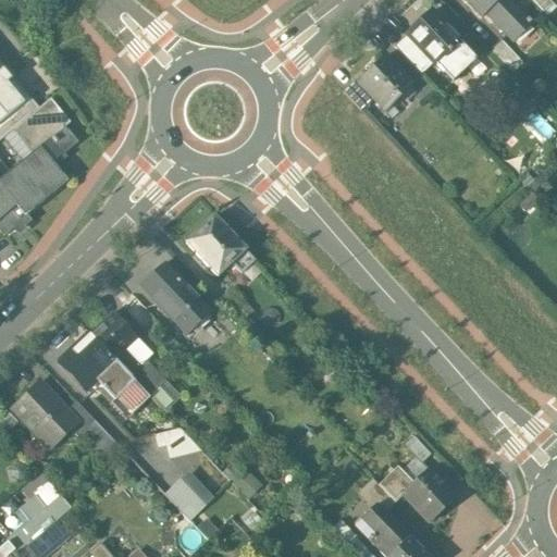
[(465,0),(481,17),(485,14),(499,0),(465,0)]
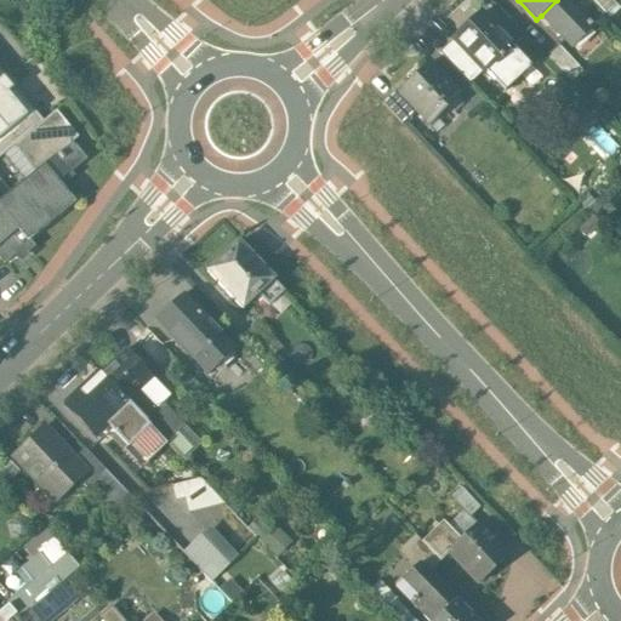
[(592,27),(567,0),(557,0),(541,16),(571,47),(592,27)]
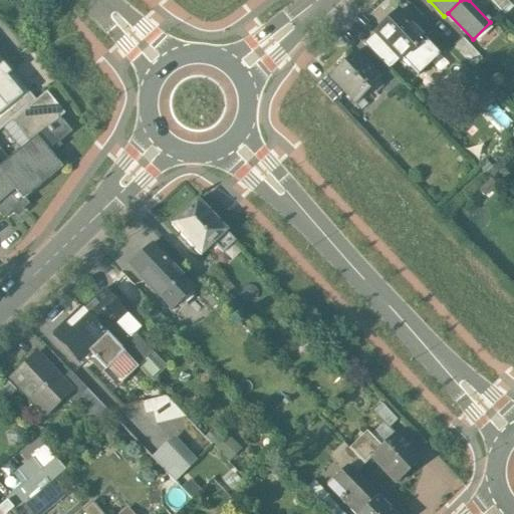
[(425,37),(399,10),(374,32),(401,60),(425,37)]
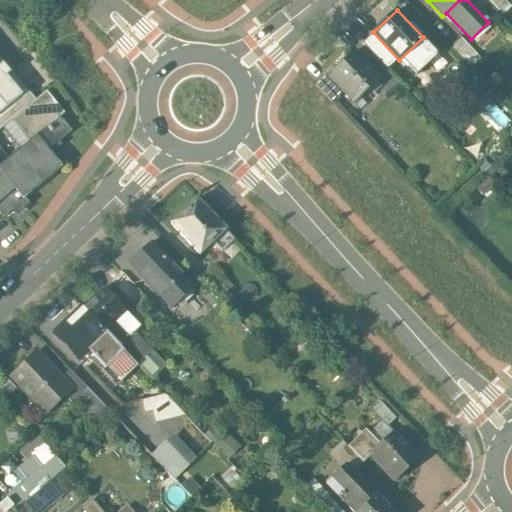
[(379,80),(354,53),(329,76),(344,91),(355,103),(379,80)]
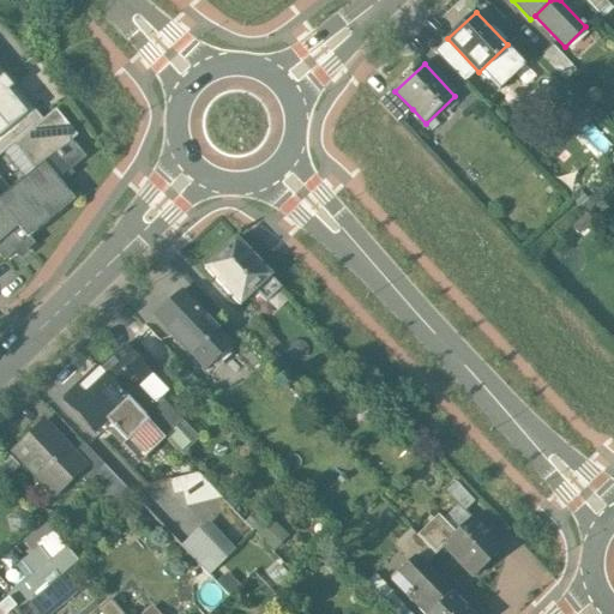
[(0,156),(13,145),(42,121),(0,71),(0,156)]
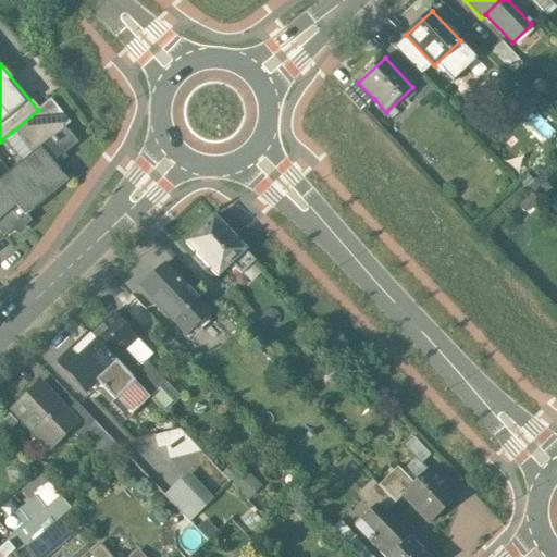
[(374,99),(358,83),(357,81),(344,94),(361,112),(374,99)]
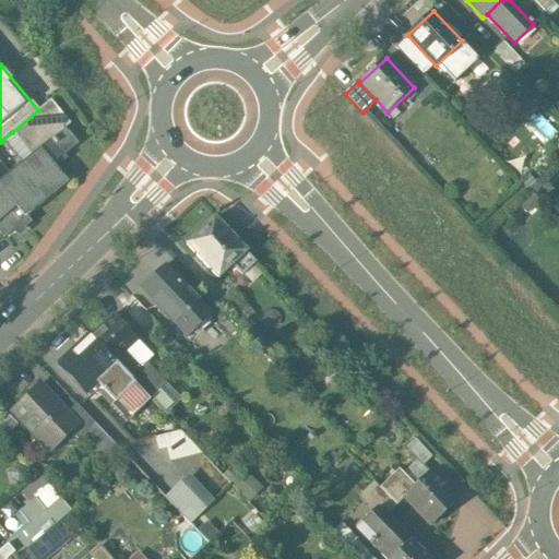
[(38,110),(12,132),(32,156),(63,129),(64,129),(70,125),(50,100),(38,110)]
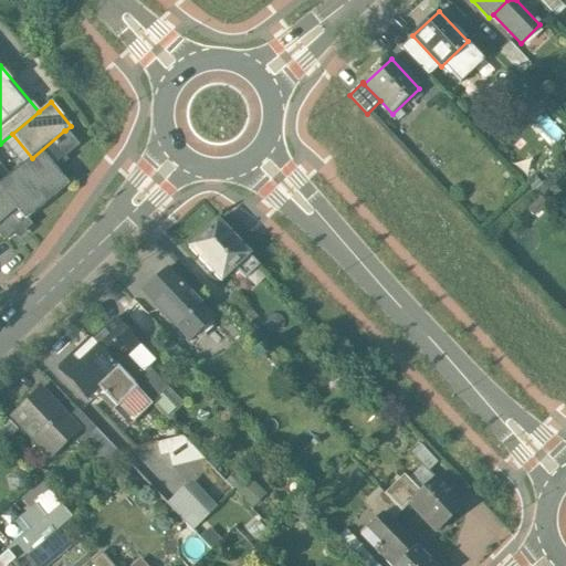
[(0,184),(0,188),(27,220),(67,186),(52,168),(79,146),(65,130),(64,130),(32,158),(0,184)]
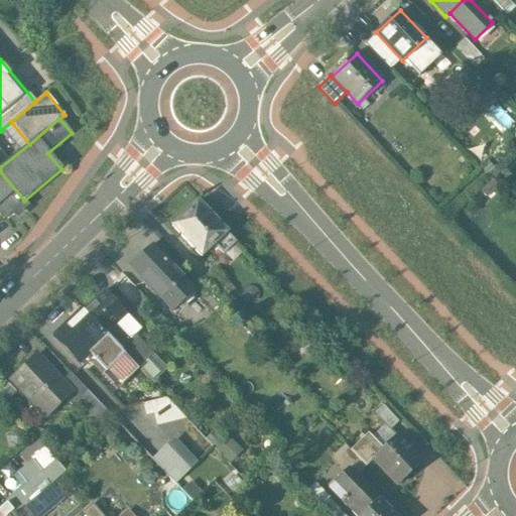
[(24,201),(0,171),(0,217),(3,221),(12,213),(15,217),(22,211),(22,212),(28,206),(24,201)]
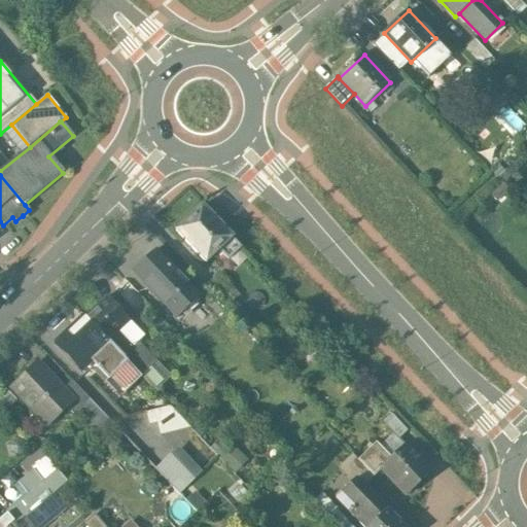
[(204,210),(179,234),(188,244),(187,245),(196,254),(197,253),(207,264),(217,254),(225,246),(232,240),(204,210)]
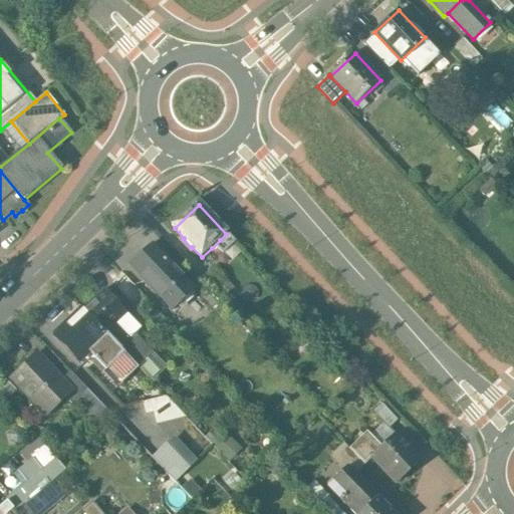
[(220,240),(212,248),(220,257),(229,249),(220,240)]
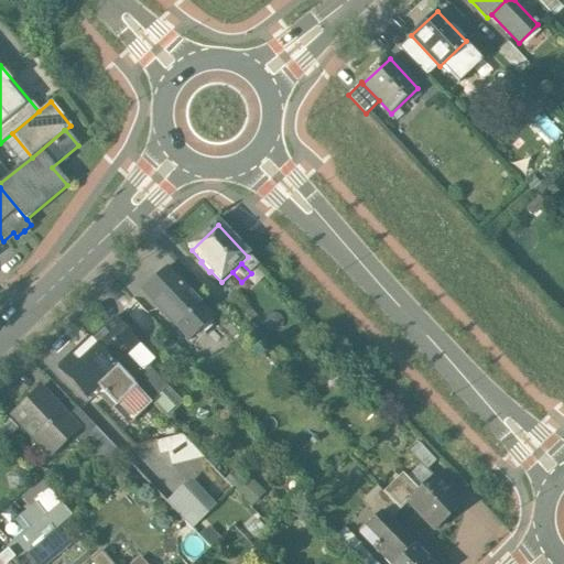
[(213,317),(169,271),(144,294),(162,312),(188,340),(213,317)]
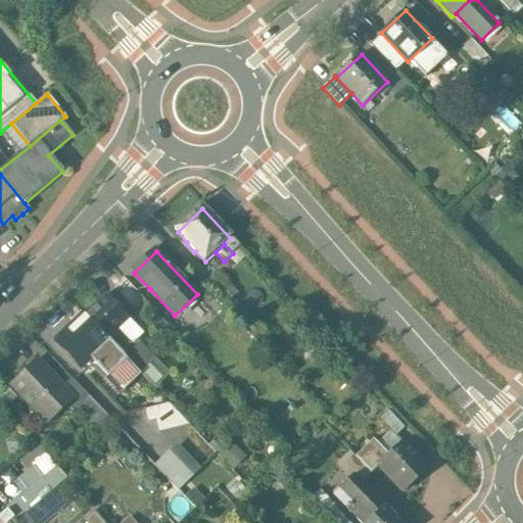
[(150,289),(134,273),(128,279),(143,295),(150,289)]
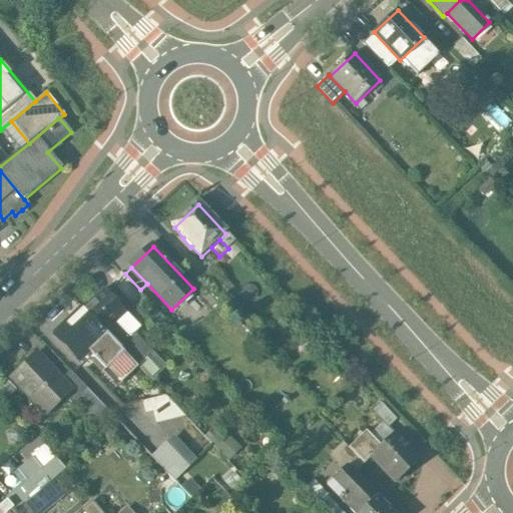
[(139,295),(122,277),(114,284),(131,302),(139,295)]
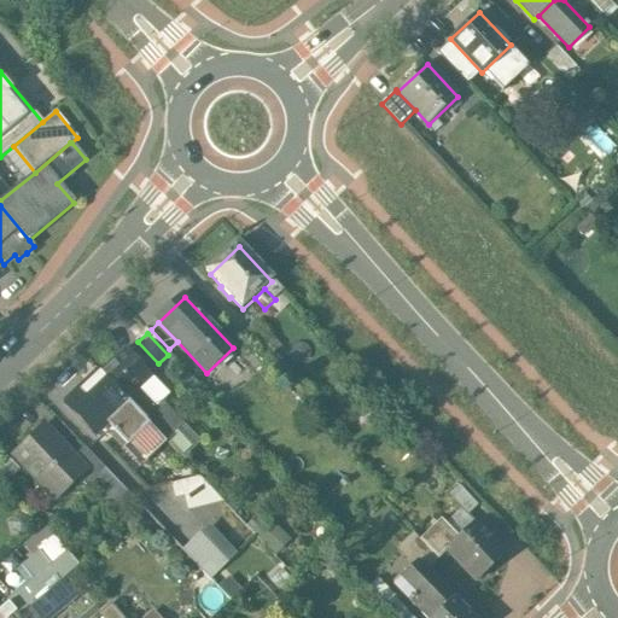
[(152,377),(126,349),(100,372),(127,401),(152,377)]
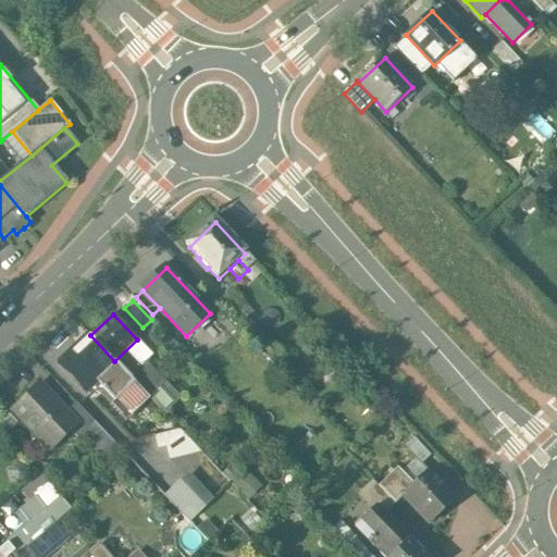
[(114,361),(90,335),(89,335),(58,364),(89,396),(93,394),(99,393),(102,390),(114,403),(135,383),(114,361)]
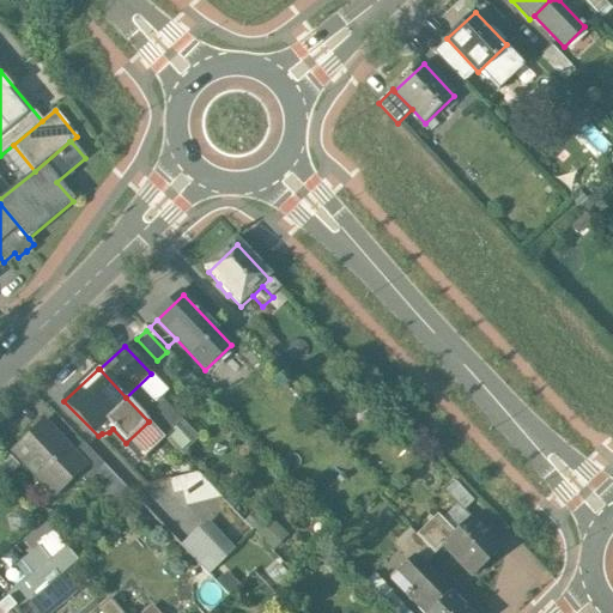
[(151,374),(126,398),(149,422),(165,438),(182,422),(162,399),(165,388),(151,374)]
